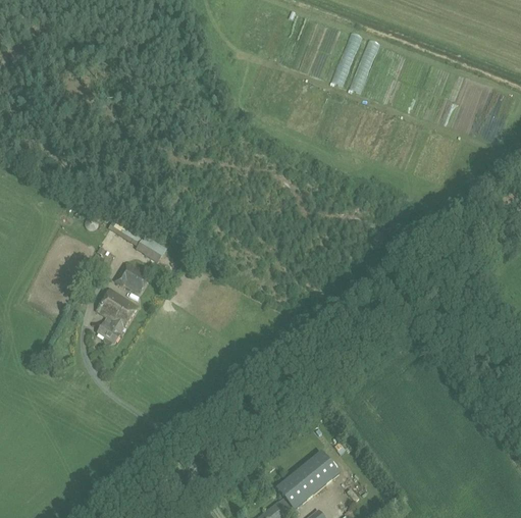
[(100,245),(96,251),(101,254),(104,248),(100,245)]
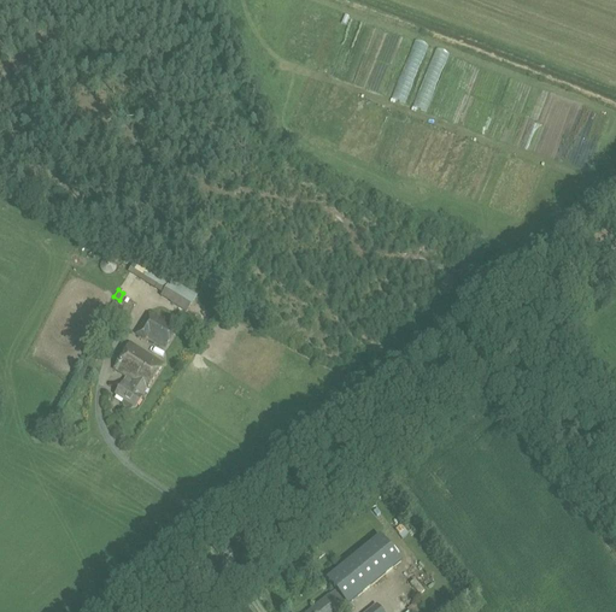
[(105,307),(118,317),(125,306),(112,296),(105,307)]
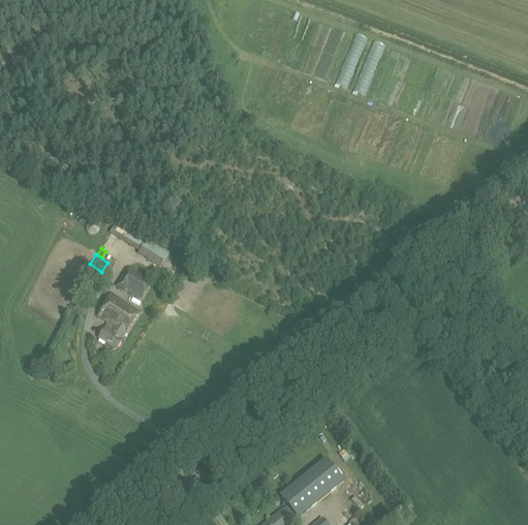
[(126,284),(142,294),(152,277),(128,263),(114,283),(123,289),(126,284)]
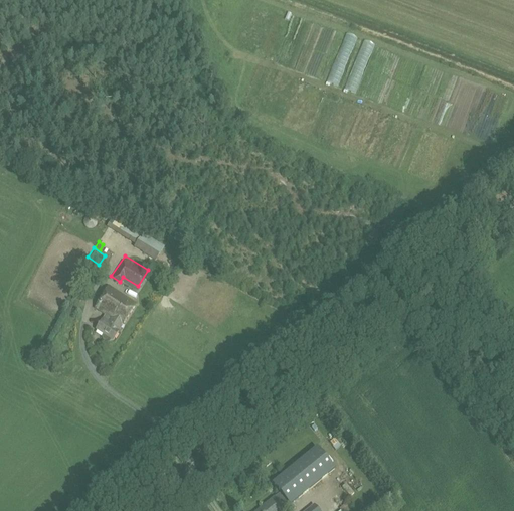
[(86,269),(95,275),(100,268),(92,263),(91,265),(89,264),(86,269)]
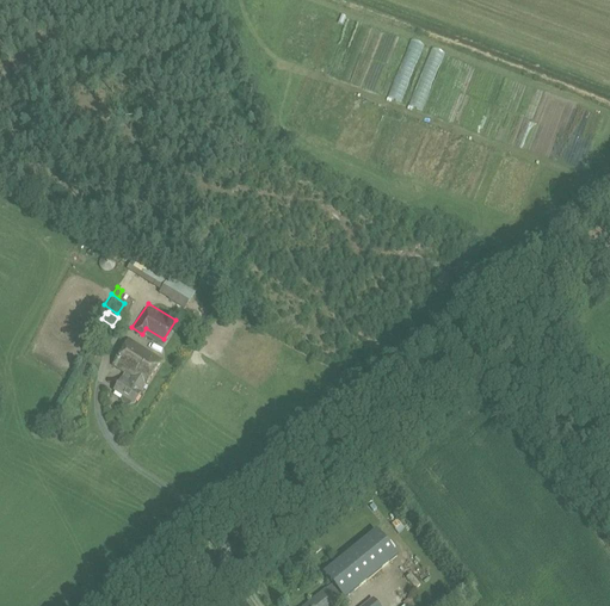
[(128,401),(130,399),(133,400),(140,389),(145,381),(160,357),(127,335),(112,359),(124,368),(111,387),(122,394),(121,396),(121,397),(128,401)]
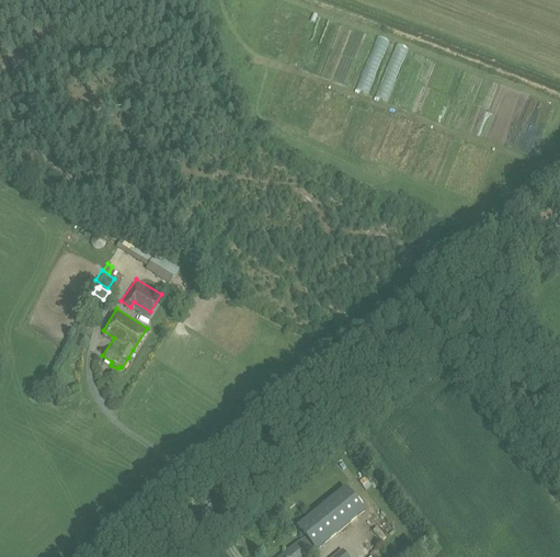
[(274,556),(304,556),(309,553),(308,552),(363,507),(344,484),(296,523),(305,533),(298,538),(274,556)]
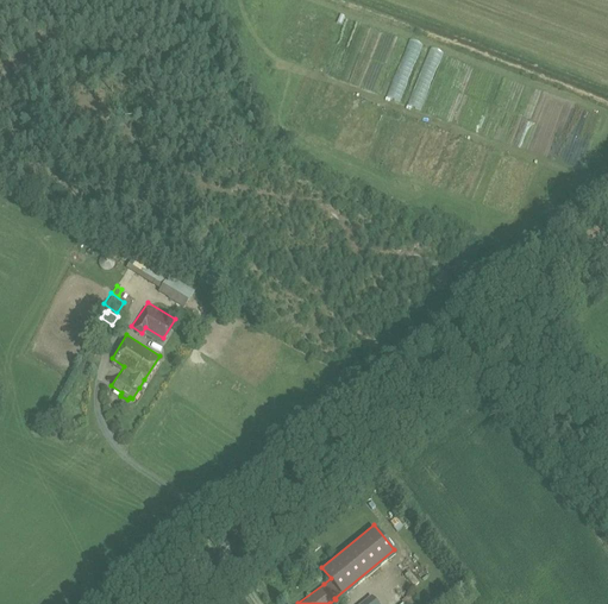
[(400,597),(406,603),(419,603),(420,603),(408,590),(400,597)]
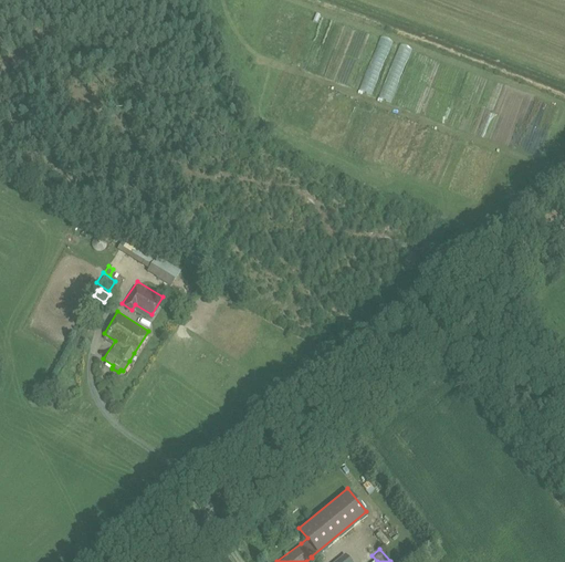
[(328,561),(353,561),(344,550),(328,561)]
